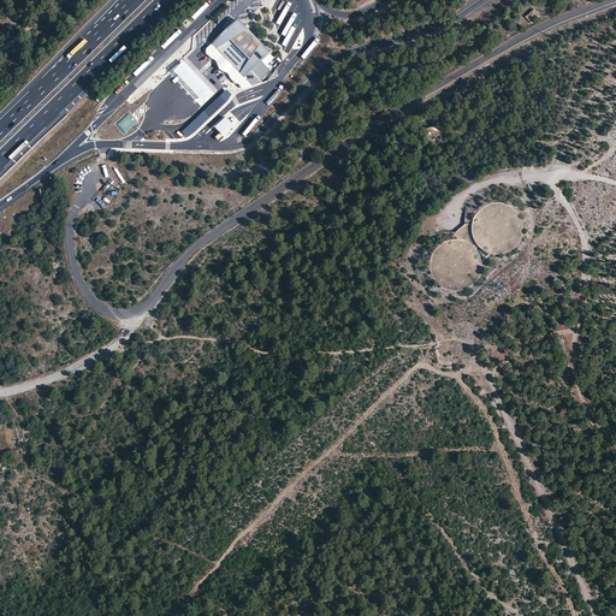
[(542,17),(534,10),(526,17),(532,23),(542,17)]
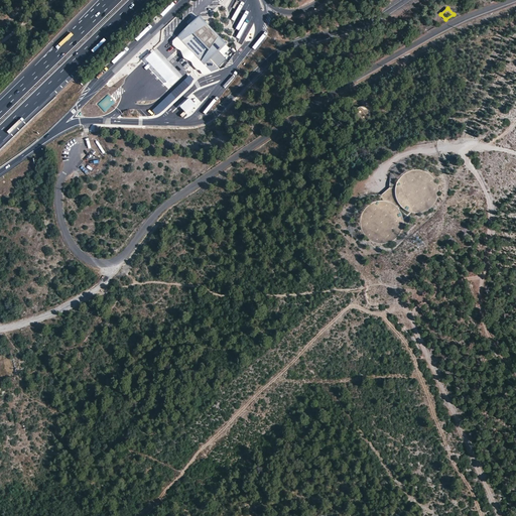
[(195,22),(177,38),(182,43),(192,53),(203,65),(218,50),(221,47),(196,21),(195,22)]
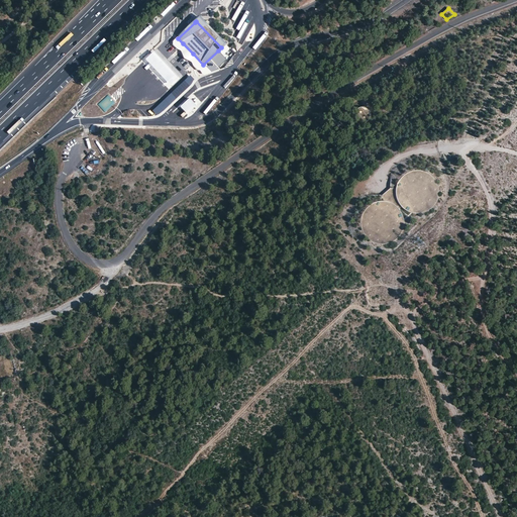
[(152,49),(161,39),(157,35),(147,44),(152,49)]
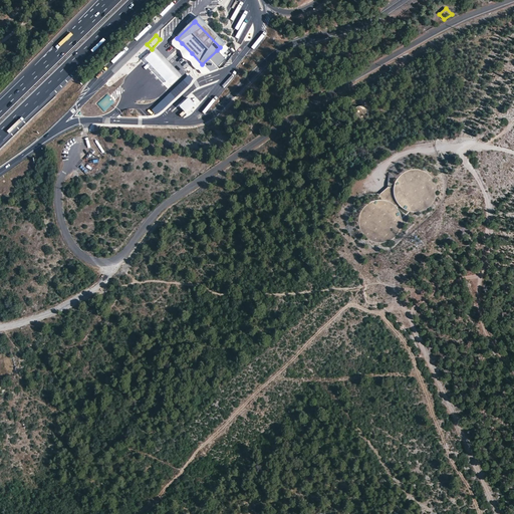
[(221,55),(217,50),(202,64),(192,53),(182,43),(179,45),(206,74),(219,69),(217,68),(225,59),(221,55)]
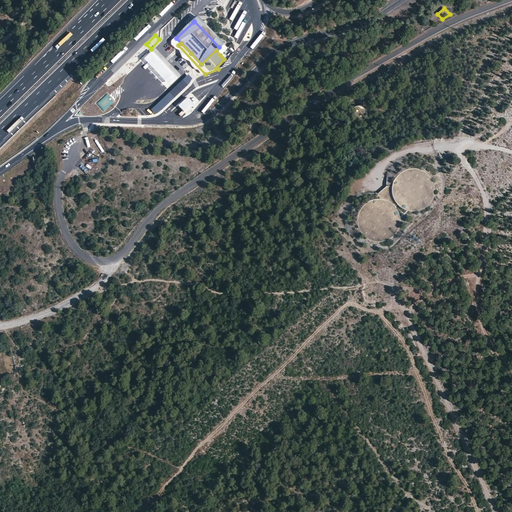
[(219,47),(216,50),(220,55),(228,48),(223,43),(219,47)]
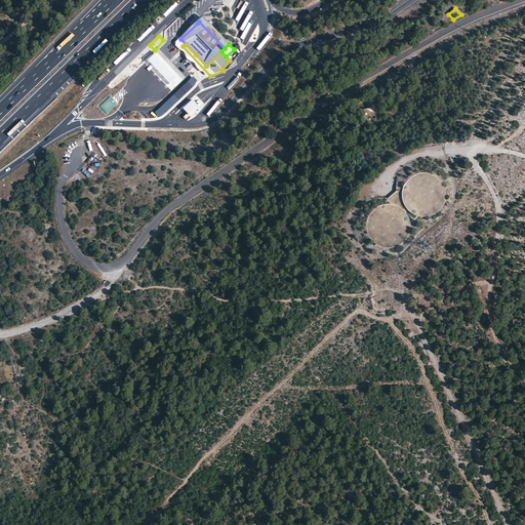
[(172,86),(182,77),(156,52),(147,61),(172,86)]
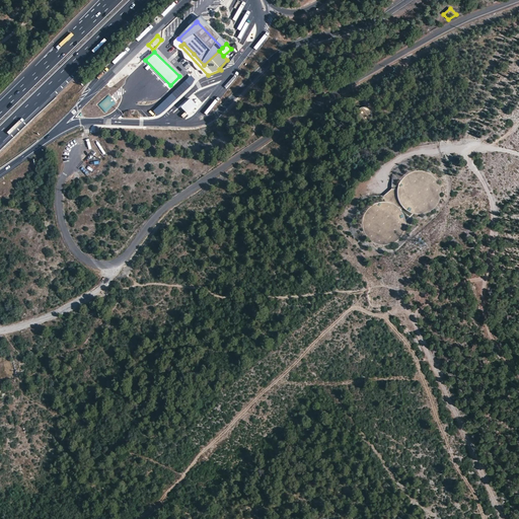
[(108,95),(98,104),(105,112),(115,103),(108,95)]
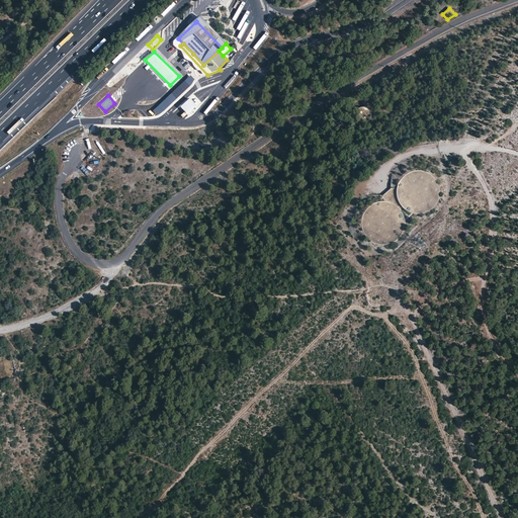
[(208,113),(218,98),(214,97),(205,111),(208,113)]
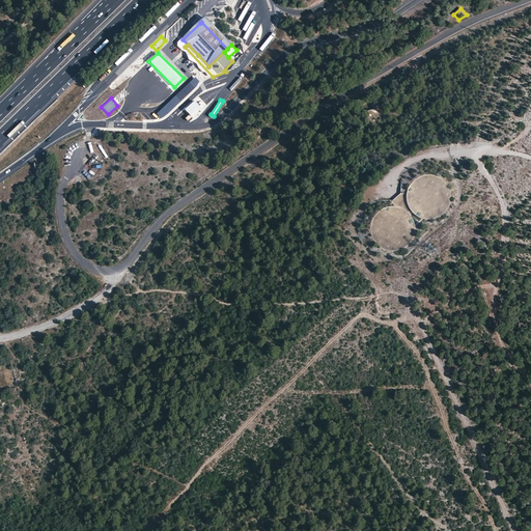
[(196,101),(187,110),(194,118),(203,109),(196,101)]
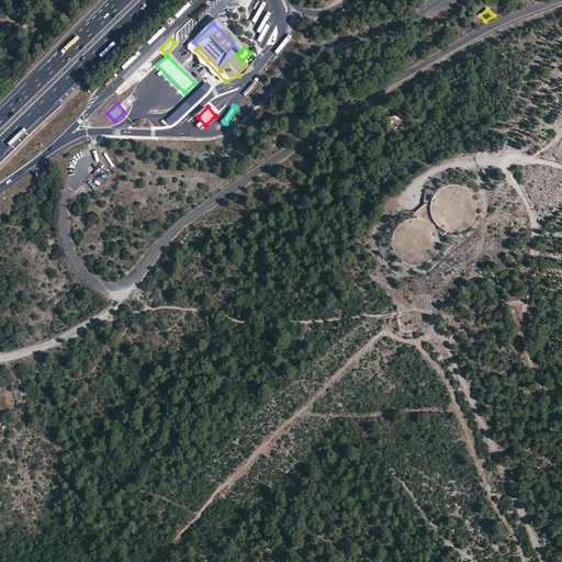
[(397,119),(394,117),(391,117),(388,120),(385,124),(386,128),(389,132),(393,133),(397,132),(400,128),(401,124),(400,121),(397,119)]
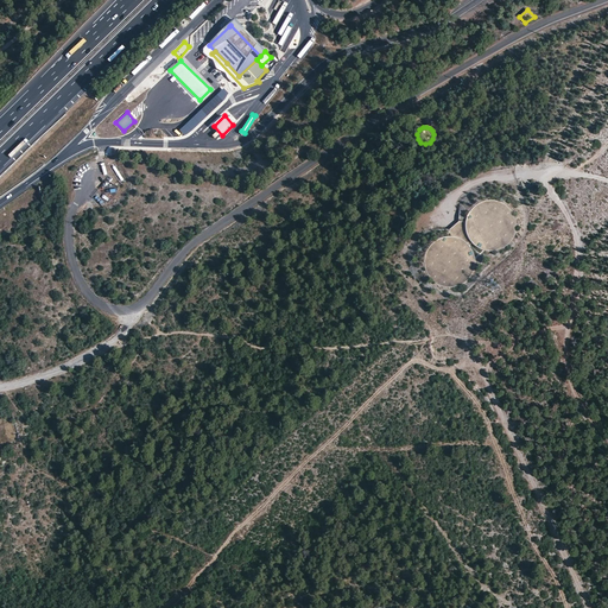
[(449,229),(450,238),(442,239),(434,244),(428,249),(425,258),(425,267),(429,277),(436,283),(445,286),(455,286),(463,283),(469,277),(473,268),(474,260),(472,252),(467,245),(473,241),(480,247),(487,249),(494,249),(499,248),(508,244),(513,236),(517,229),(517,222),(514,215),(511,209),(504,203),(495,201),(486,201),(477,204),(472,210),(468,219),(467,222),(458,221),(449,229)]
